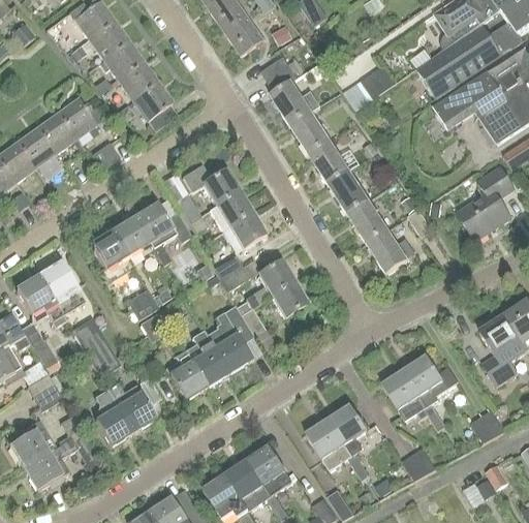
[(0,14),(8,7),(2,0),(0,0),(0,14)]
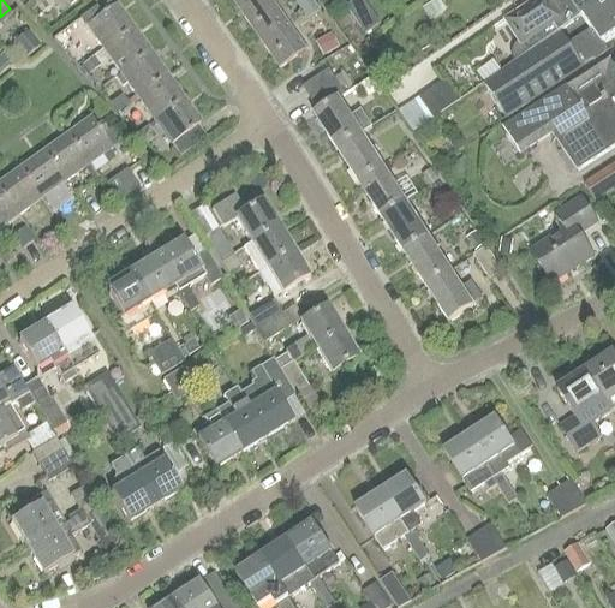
[(100,10),(85,21),(102,45),(132,23),(117,0),(114,0),(108,5),(105,0),(102,0),(96,5),(100,10)]
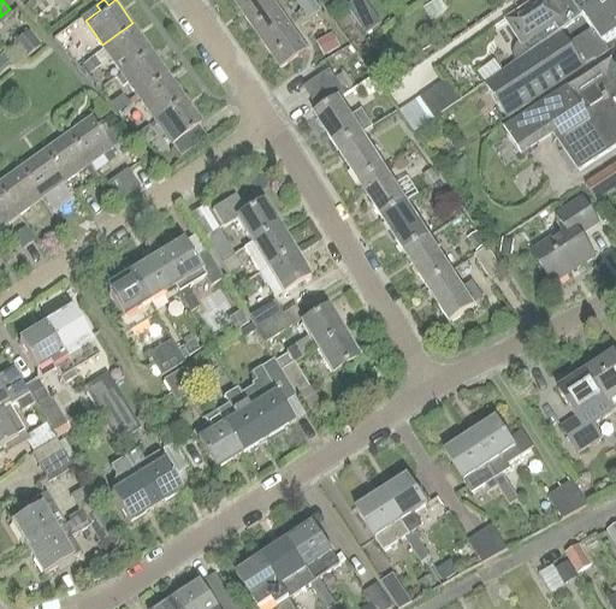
[(253,0),(241,9),(260,36),(286,18),(273,0),(253,0)]
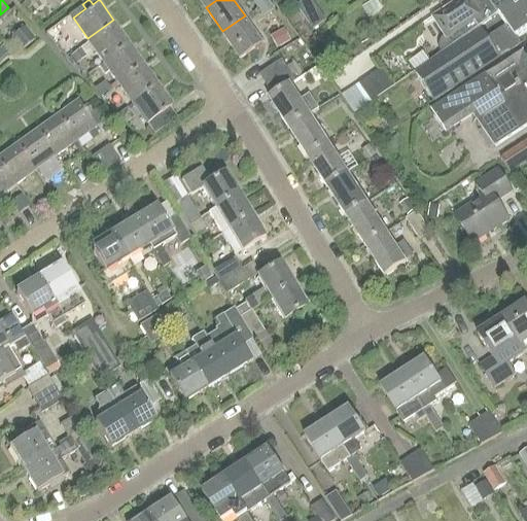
[(268,0),(260,5),(265,11),(277,3),(275,0),(268,0)]
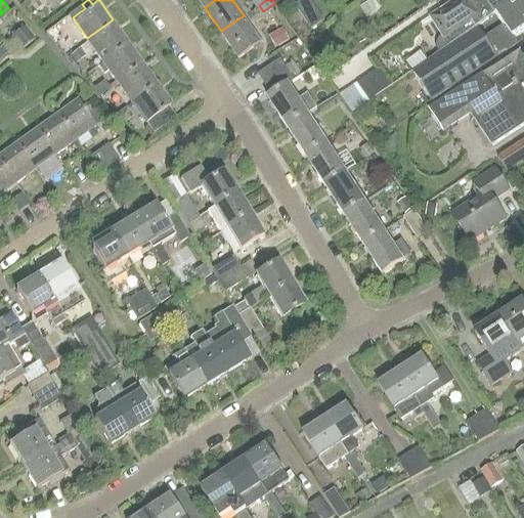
[(326,15),(315,0),(299,0),(298,1),(314,24),(326,15)]
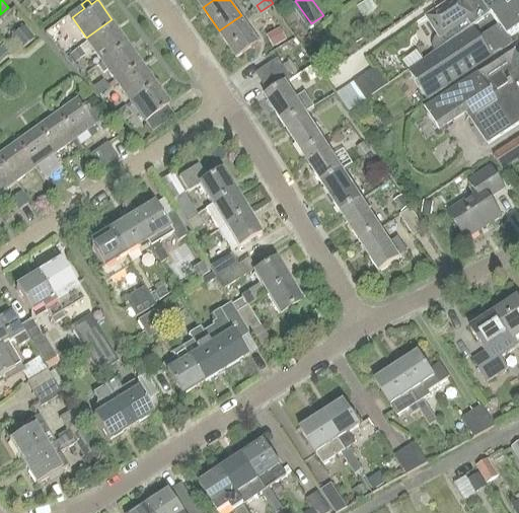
[(447,83),(448,84),(479,64),(510,43),(505,35),(518,24),(518,23),(518,22),(518,21),(518,0),(515,4),(513,0),(504,0),(490,10),(474,21),(444,42),(409,66),(429,96),(447,83)]
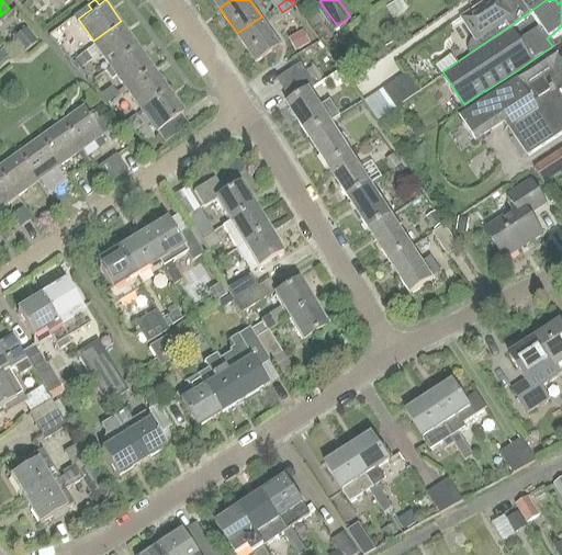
[(481,45),(514,23),(530,11),(546,0),(555,0),(558,4),(561,0),(482,0),(461,14),(481,45)]
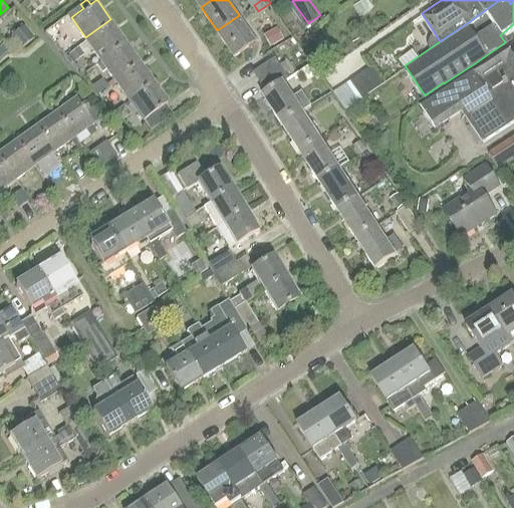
[(254,37),(239,15),(217,30),(233,52),(254,37)]
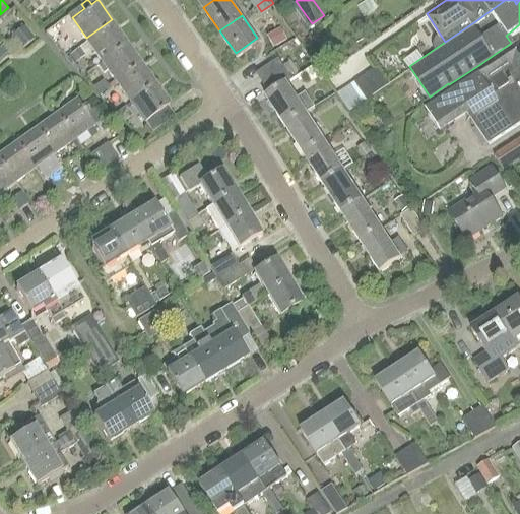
[(86,38),(101,58),(126,39),(112,19),(86,38)]
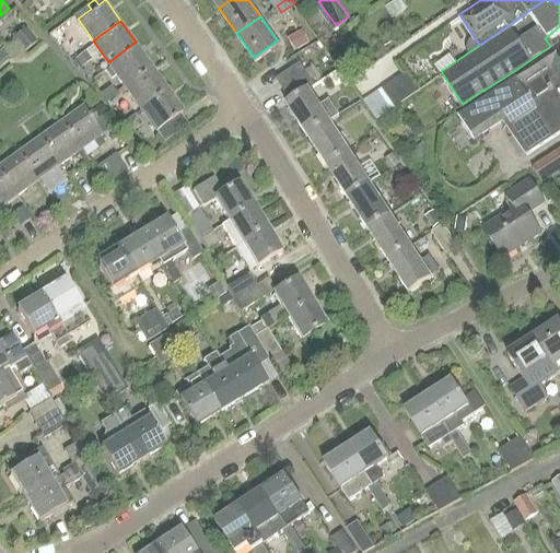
[(34,36),(24,23),(13,32),(24,45),(34,36)]
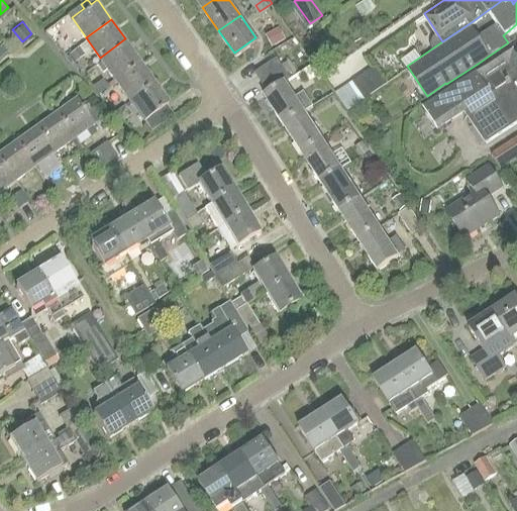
[(278,23),(266,31),(272,42),(285,34),(278,23)]
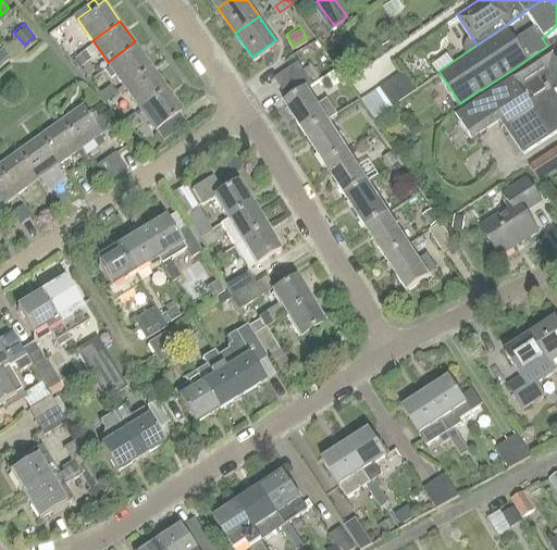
[(547,46),(515,69),(481,90),(480,89),(460,103),(453,109),(471,137),(500,119),(522,152),(556,128),(556,39),(547,46)]
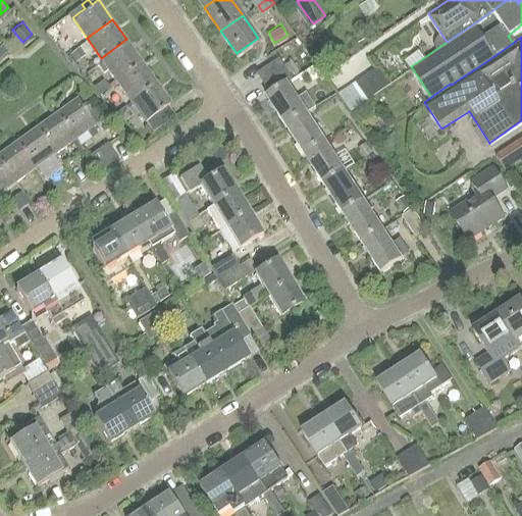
[(143,62),(126,39),(101,58),(118,82),(143,62)]
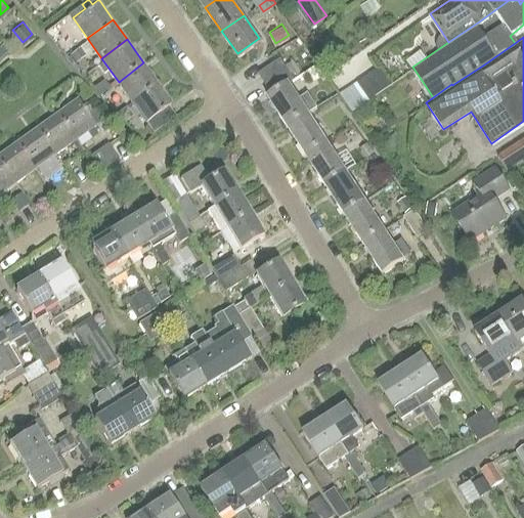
[(3,41),(0,43),(0,54),(8,47),(3,41)]
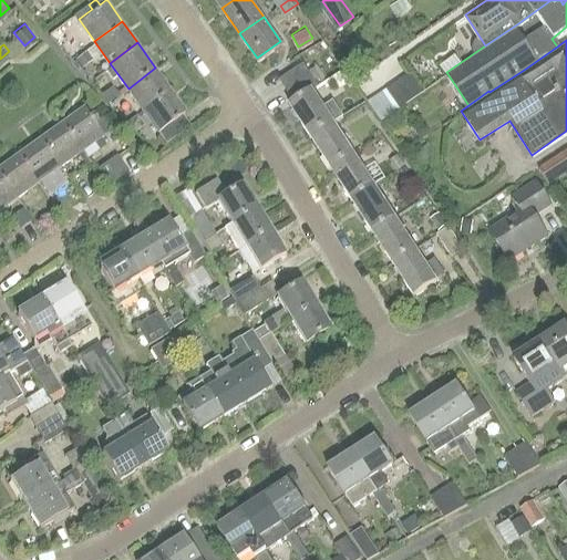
[(86,48),(78,54),(84,63),(93,55),(86,48)]
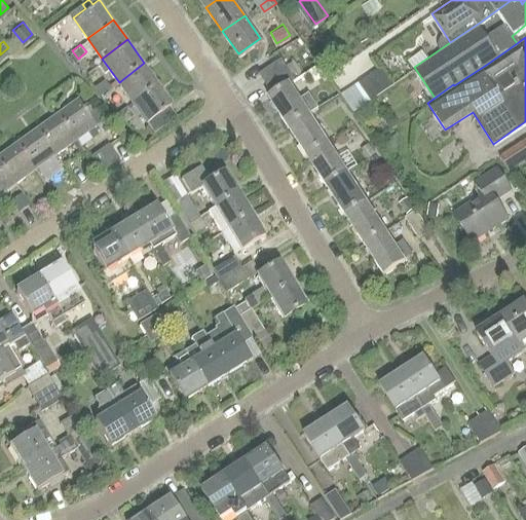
[(286,63),(280,54),(257,70),(264,81),(288,66),(286,63)]
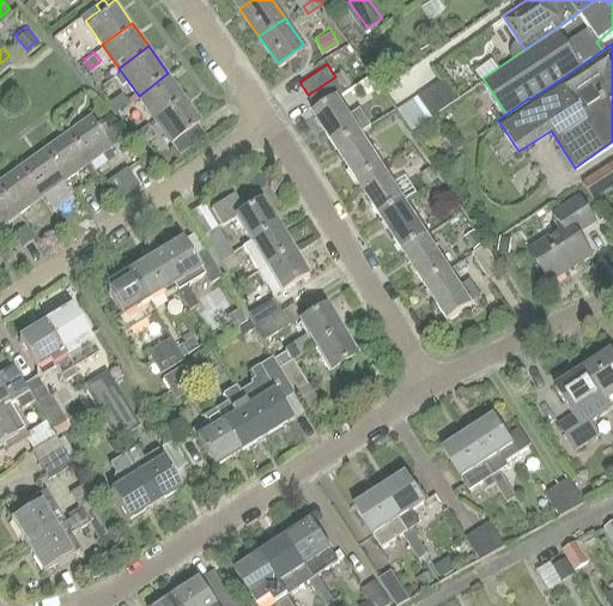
[(343,67),(333,73),(335,77),(339,83),(349,77),(343,67)]
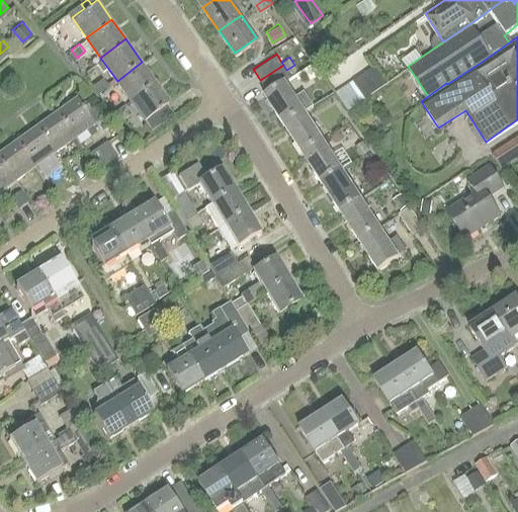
[(117,81),(130,98),(155,80),(142,62),(117,81)]
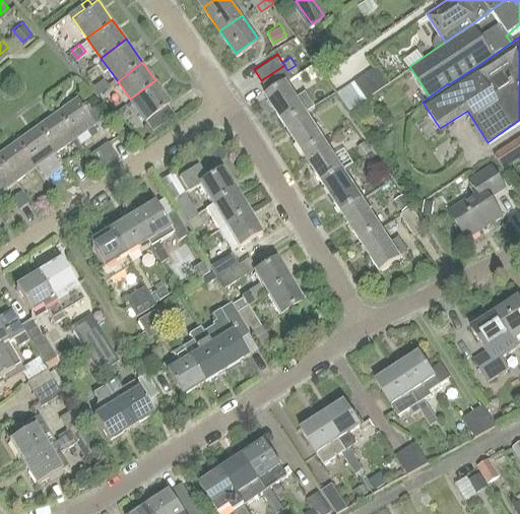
[(378,63),(339,90),(352,109),(390,81),(378,63)]
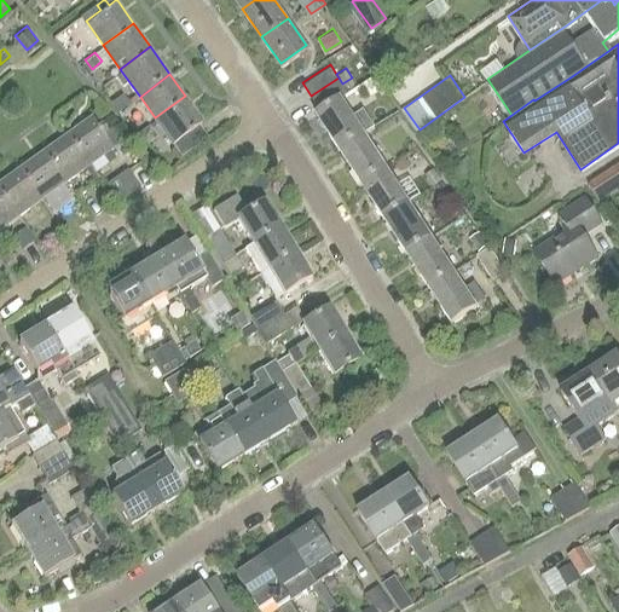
[(311,96),(319,108),(314,110),(339,145),(363,130),(372,123),(363,109),(353,115),(340,94),(346,90),(342,84),(339,78),(311,96)]
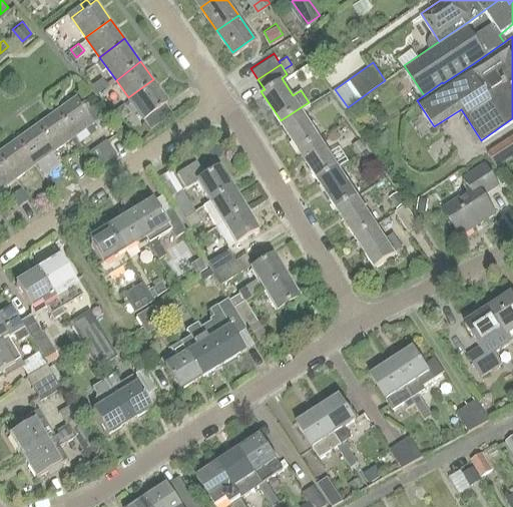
[(101,75),(92,82),(98,89),(107,83),(101,75)]
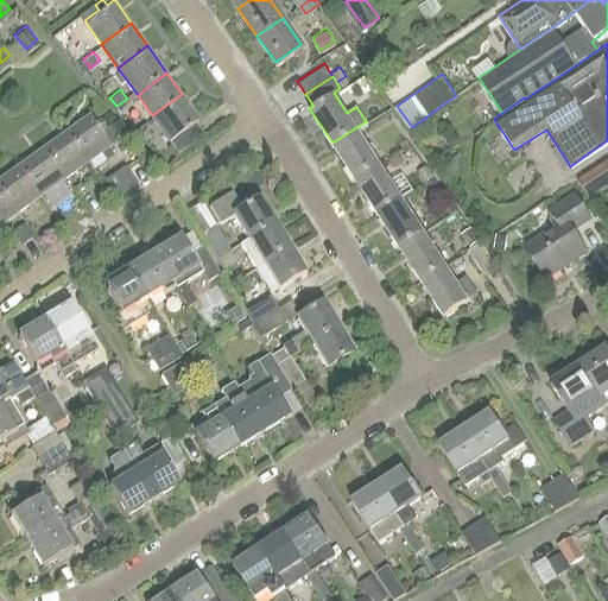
[(198,116),(182,94),(152,115),(169,138),(198,116)]
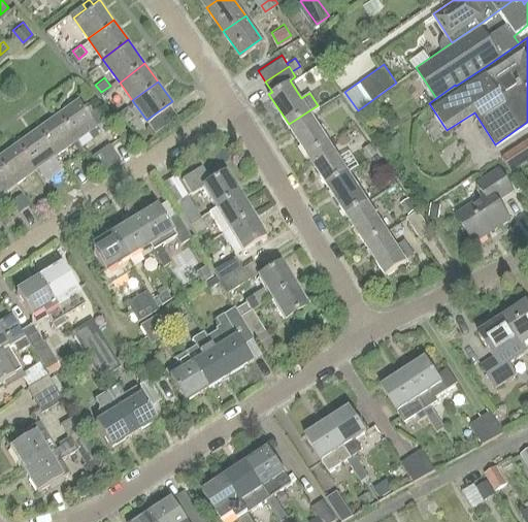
[(58,111),(76,137),(88,129),(94,125),(97,123),(78,97),(58,111)]
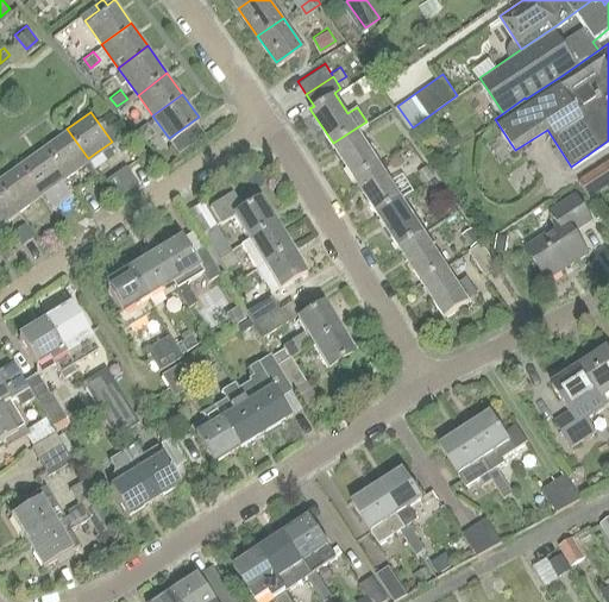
[(100,114),(95,118),(102,127),(106,124),(100,114)]
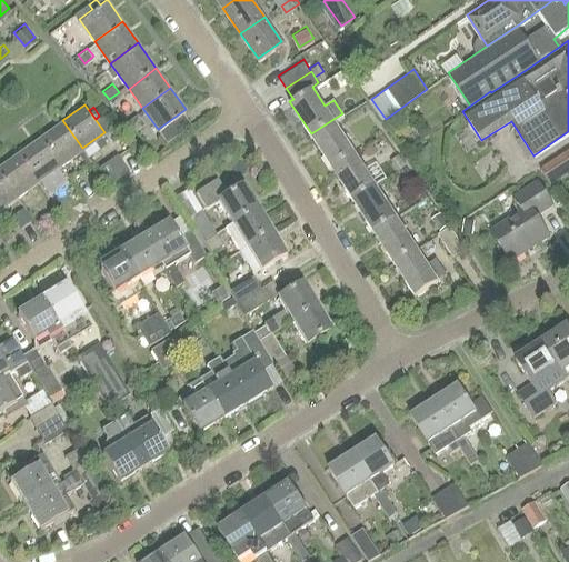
[(146,122),(138,112),(129,119),(137,129),(146,122)]
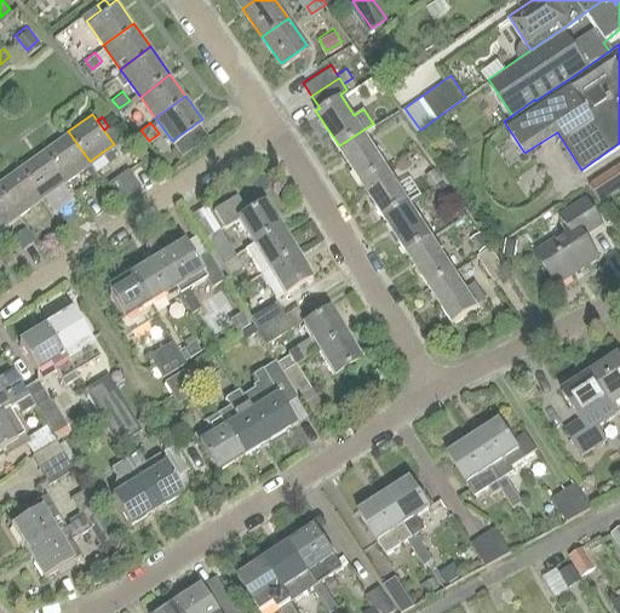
[(114,126),(107,132),(113,141),(120,136),(114,126)]
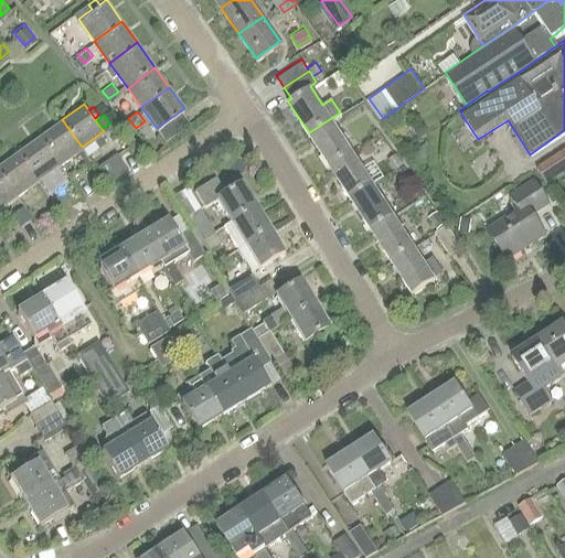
[(329,163),(351,149),(331,118),(309,132),(329,163)]
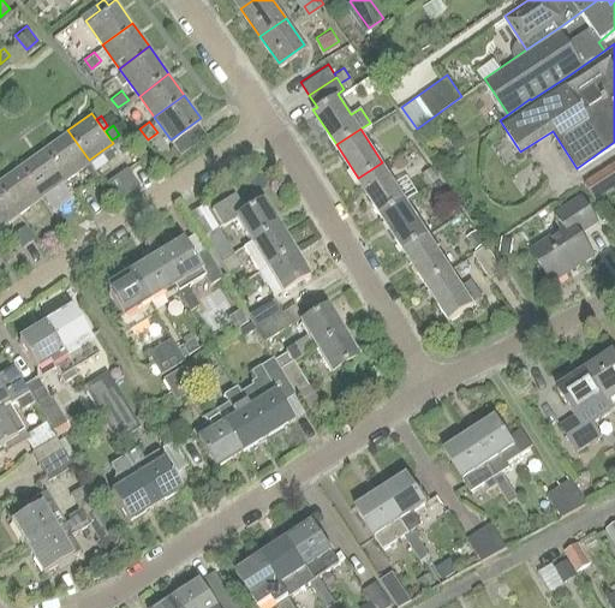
[(66,176),(89,160),(67,130),(45,145),(66,176)]
